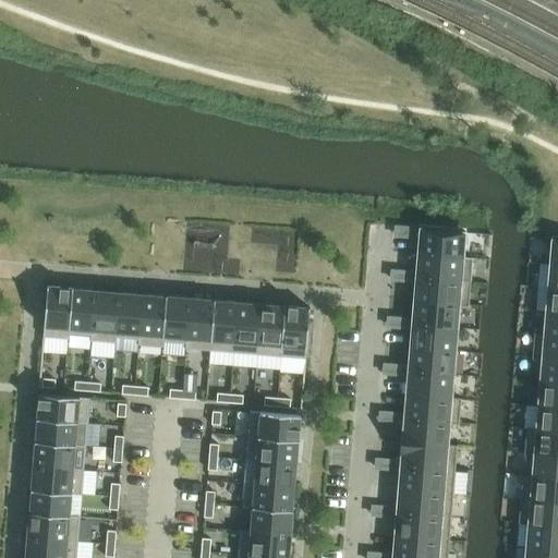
[(409,237),(409,228),(396,227),(396,228),(396,235),(409,237)]
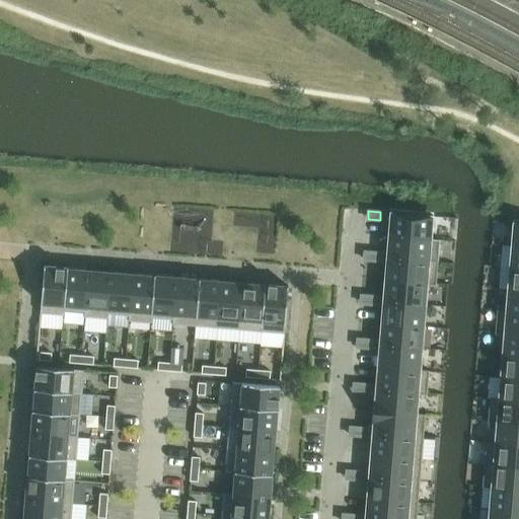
[(432,217),(391,213),(389,236),(430,239),(432,217)]
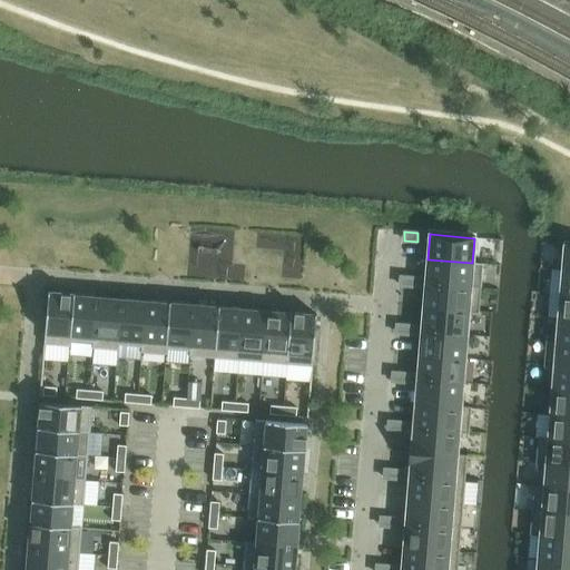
[(426,278),(426,283),(471,287),(471,286),(472,263),(428,259),(426,278)]
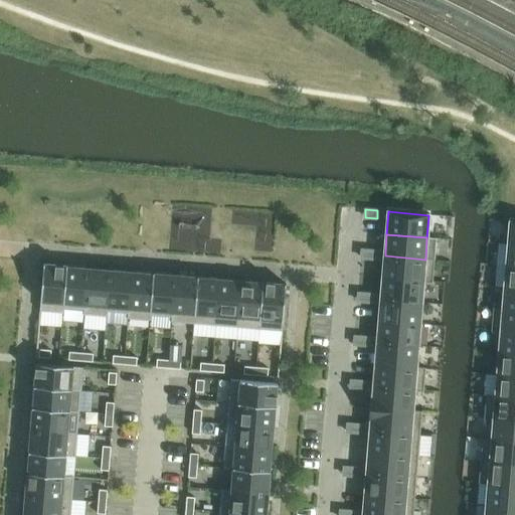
[(361,258),(373,259),(373,254),(373,250),(362,250),(361,258)]
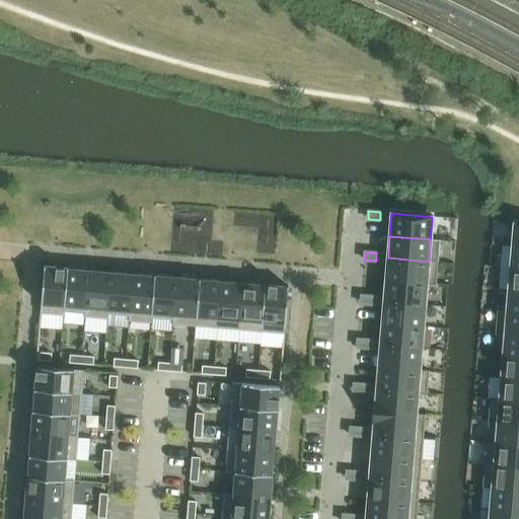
[(376,252),(376,256),(376,261),(387,262),(388,257),(388,253),(376,252)]
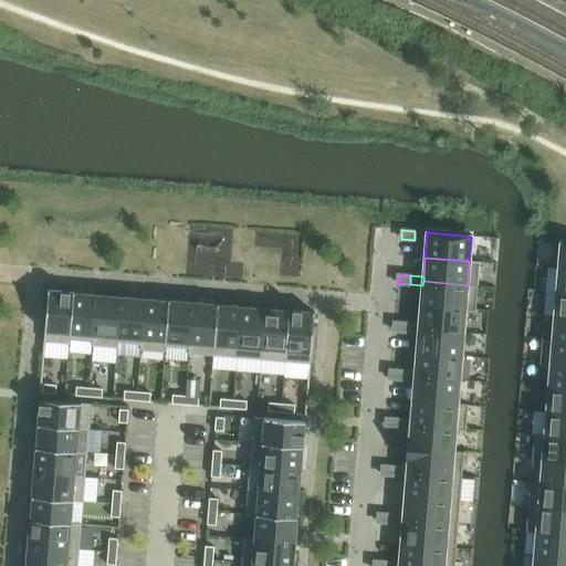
[(423,281),(422,285),(421,305),(465,308),(465,310),(475,311),(478,284),(468,284),(468,285),(423,281)]
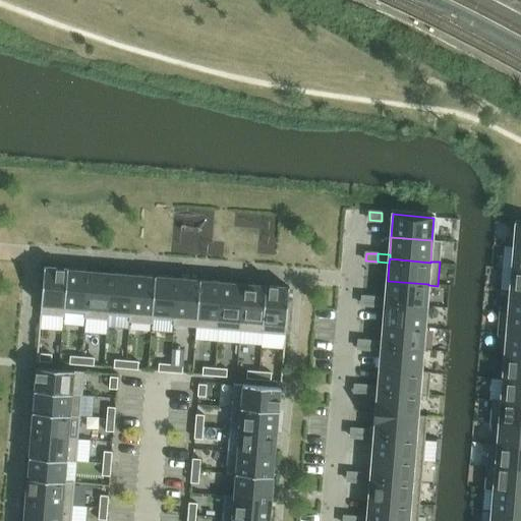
[(41,314),(64,316),(67,270),(45,268),(41,314)]
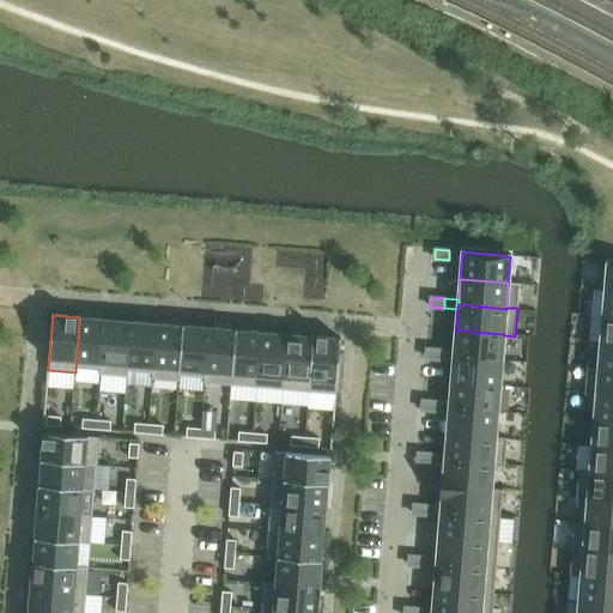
[(612,317),(604,316),(601,343),(612,343),(612,317)]
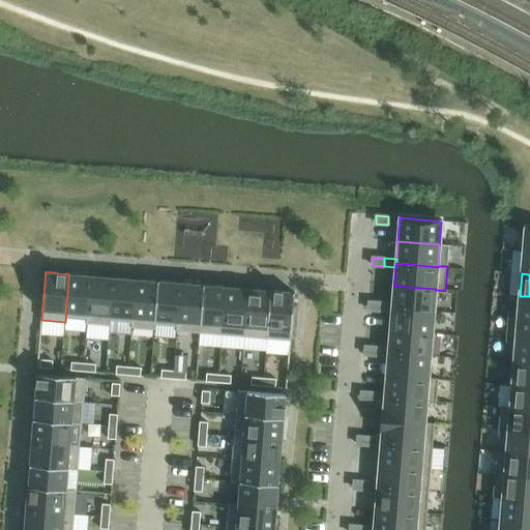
[(86,324),(87,324),(91,276),(69,274),(68,274),(65,322),(66,322),(66,317),(87,319),(86,324)]
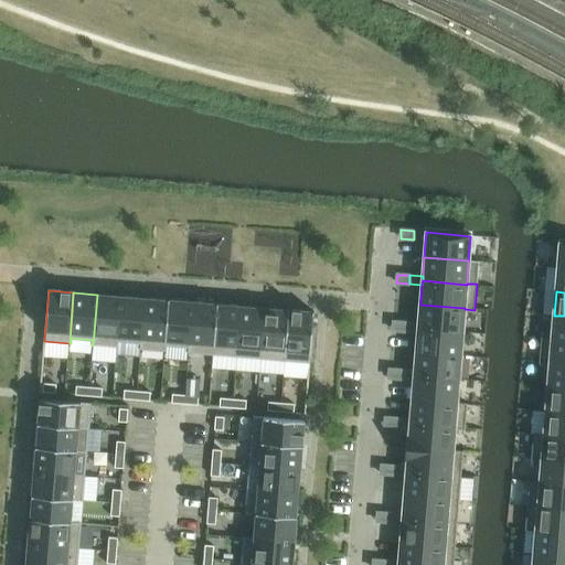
[(93,345),(117,348),(121,297),(97,295),(93,345)]
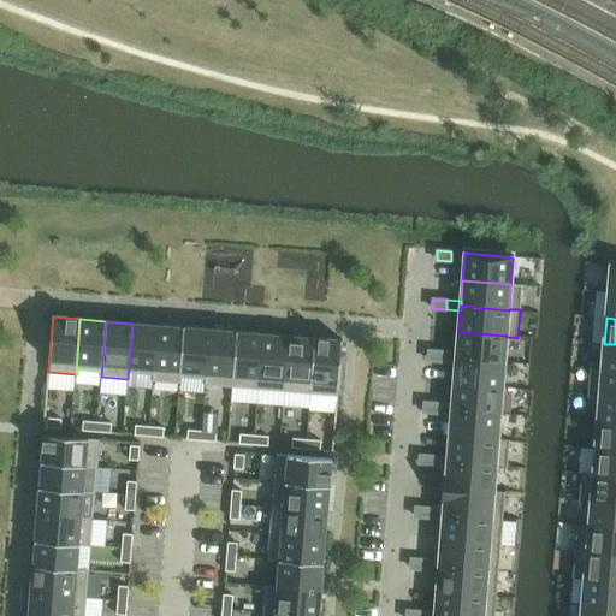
[(153,380),(154,381),(159,325),(132,324),(128,379),(129,379),(129,373),(153,375),(153,380)]
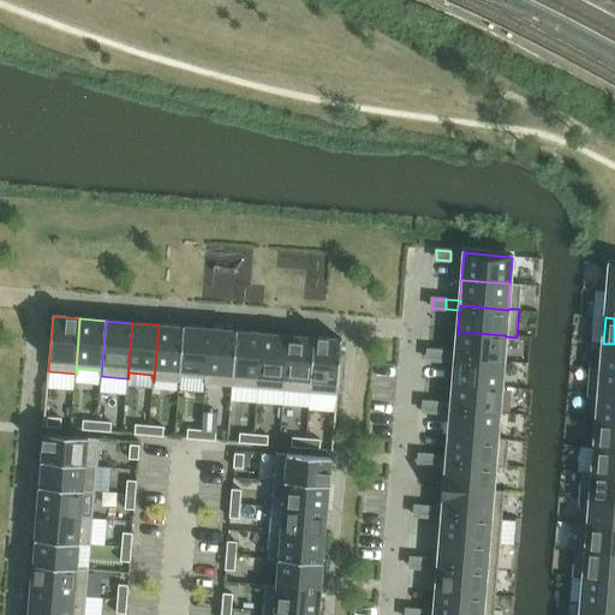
[(154,381),(179,382),(184,327),(183,327),(159,324),(154,381)]
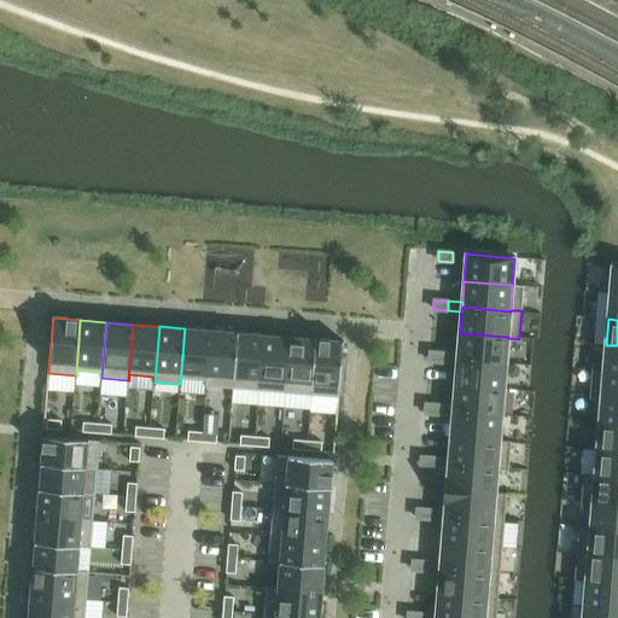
[(205,386),(207,386),(211,331),(185,328),(180,384),(182,384),(182,379),(207,380),(205,386)]
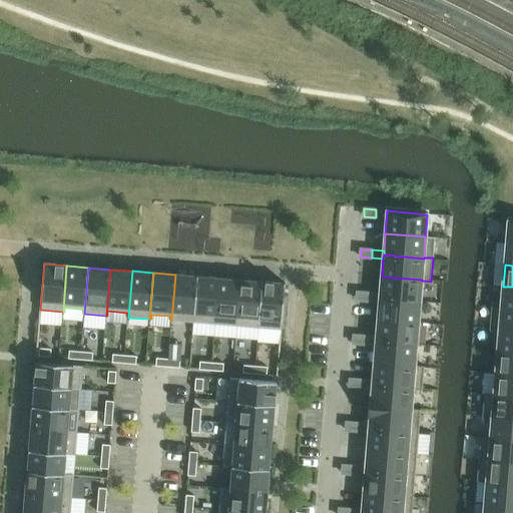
[(171,321),(193,323),(197,276),(175,275),(171,321)]
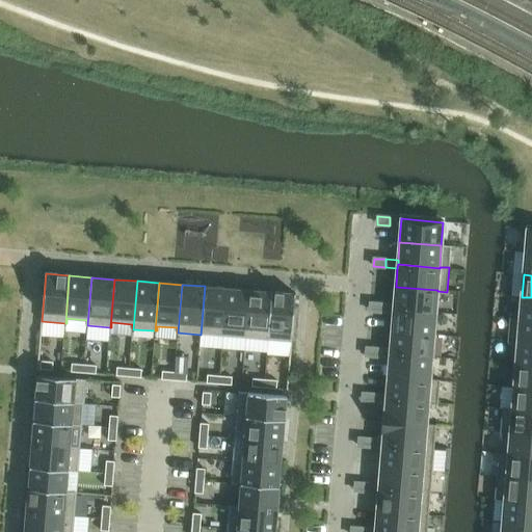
[(201,335),(223,337),(227,289),(206,287),(206,286),(205,286),(201,335)]
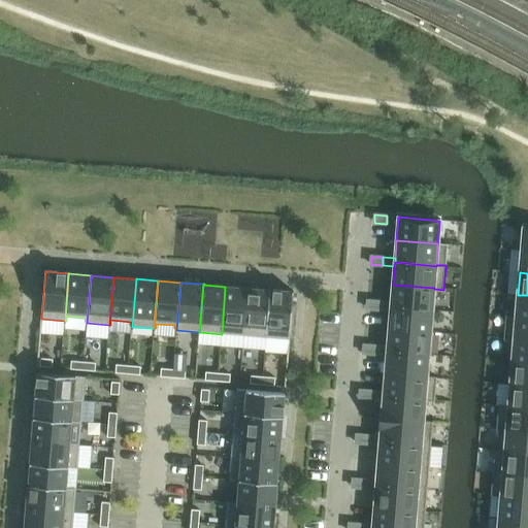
[(434,288),(393,285),(391,302),(391,306),(432,310),(434,289),(434,288)]
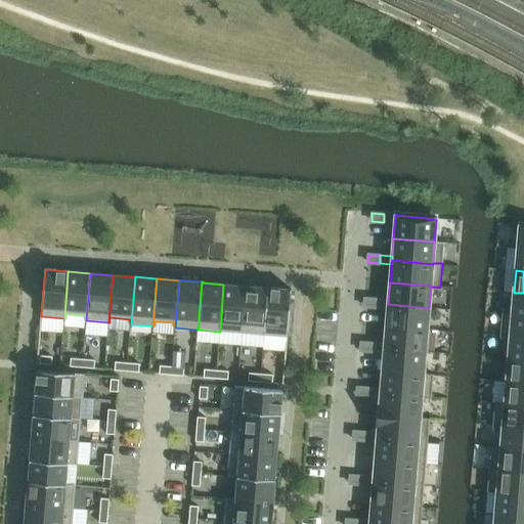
[(220,332),(242,333),(246,286),(223,285),(220,332)]
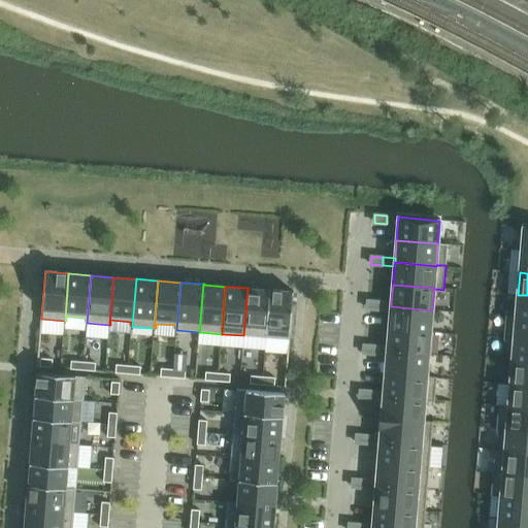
[(243,335),(266,337),(270,290),(269,290),(248,288),(243,335)]
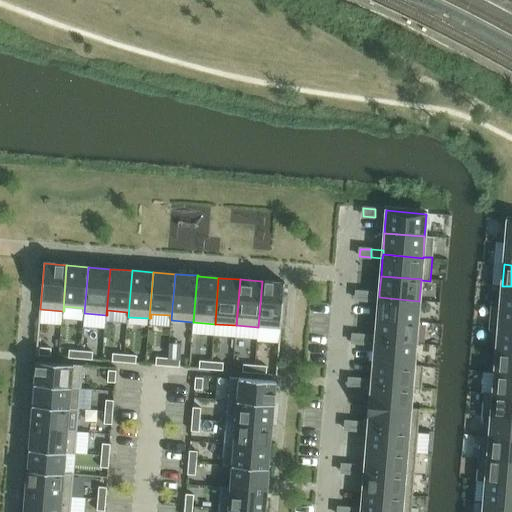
[(285,283),(262,281),(258,327),(281,329),(285,283)]
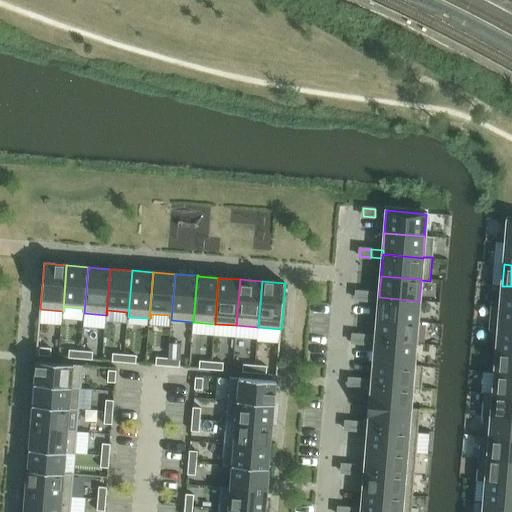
[(511,286),(502,286),(500,306),(500,307),(511,308),(511,286)]
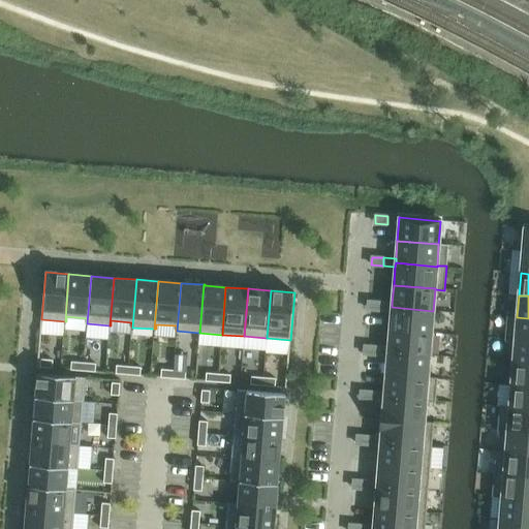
[(368,301),(368,309),(379,310),(380,302),(368,301)]
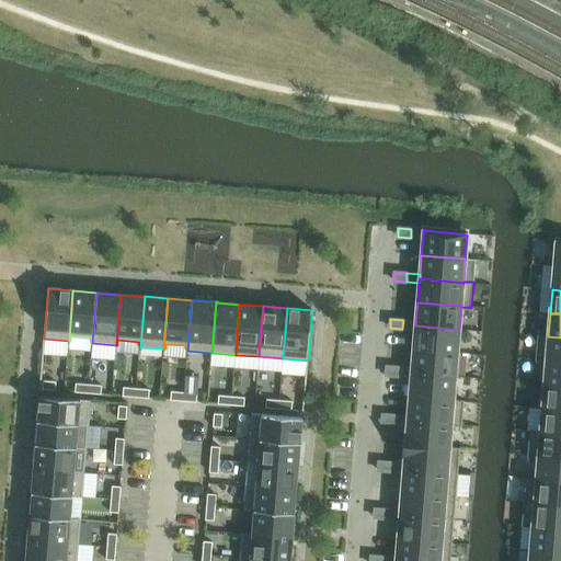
[(402,329),(415,330),(415,325),(415,321),(403,320),(402,329)]
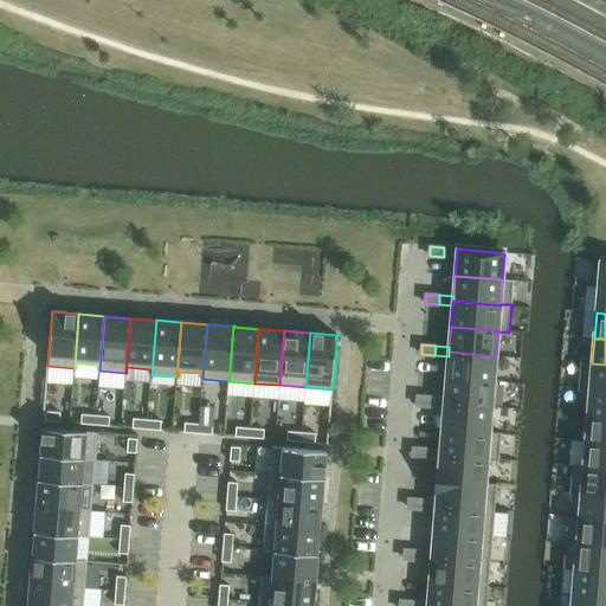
[(449,352),(449,356),(446,378),(494,381),(496,356),(449,352)]
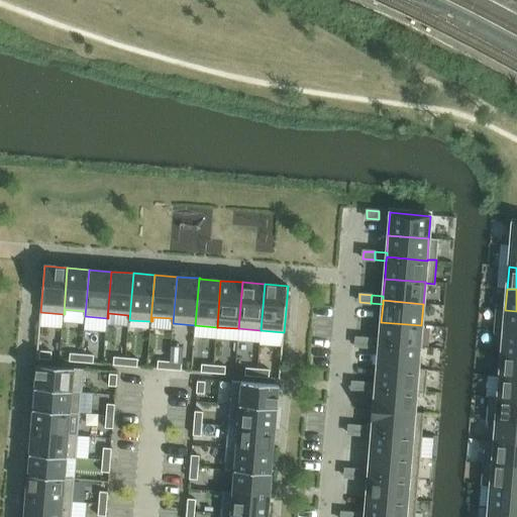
[(516,311),(505,310),(505,309),(496,309),(494,332),(503,333),(503,332),(516,333),(516,311)]
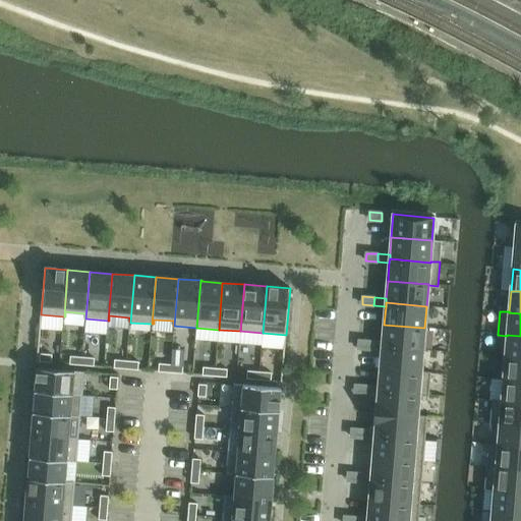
[(424,328),(384,325),(383,342),(383,346),(423,350),(424,328)]
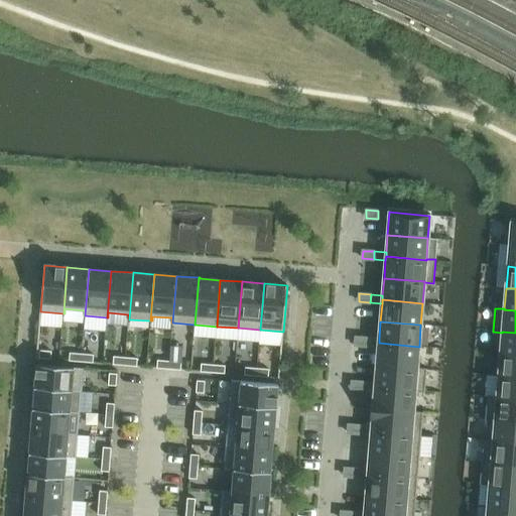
[(500,353),(515,354),(515,333),(502,332),(502,333),(500,353)]
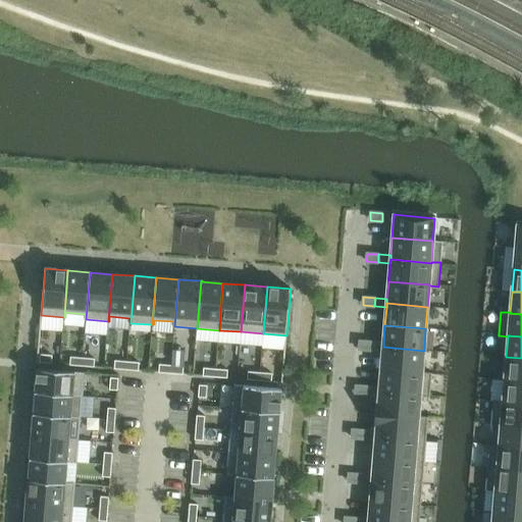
[(359,350),(371,350),(371,343),(360,342),(359,350)]
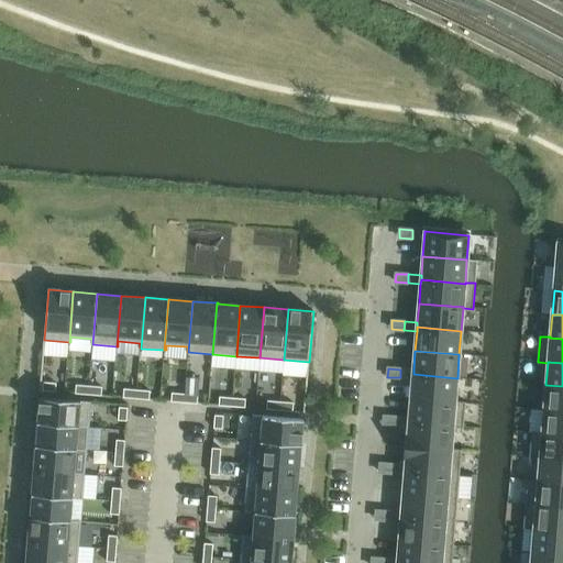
[(400,370),(400,377),(412,378),(414,374),(414,370),(400,370)]
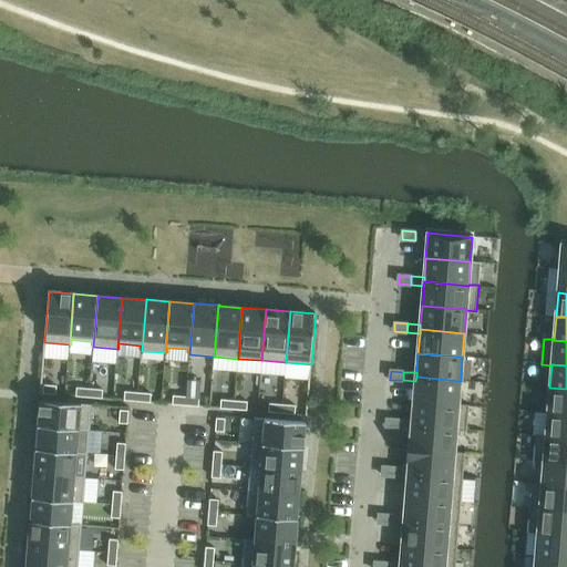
[(415,381),(414,401),(459,405),(459,404),(461,381),(416,377),(415,381)]
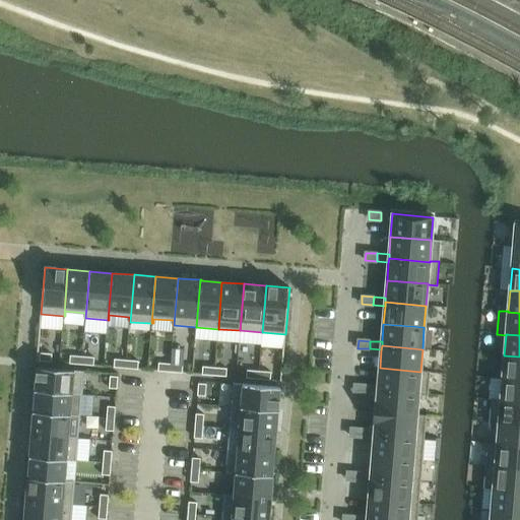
[(52,363),(52,354),(40,353),(40,362),(52,363)]
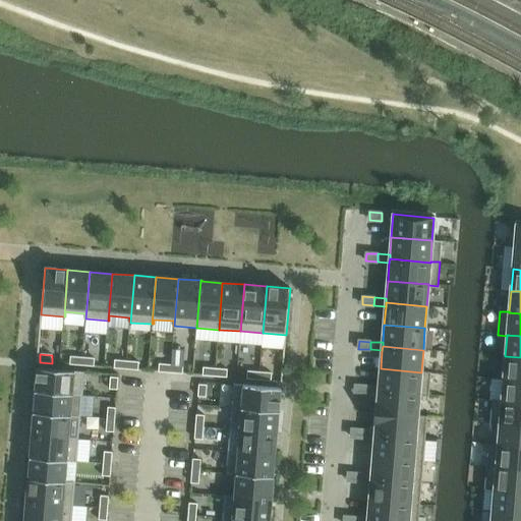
[(82,357),(70,356),(69,364),(81,365),(82,357)]
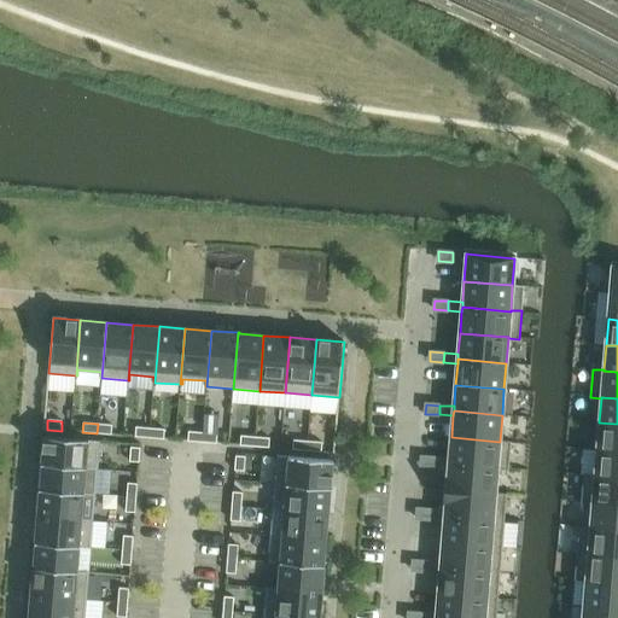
[(617,450),(617,424),(599,423),(598,449),(617,450)]
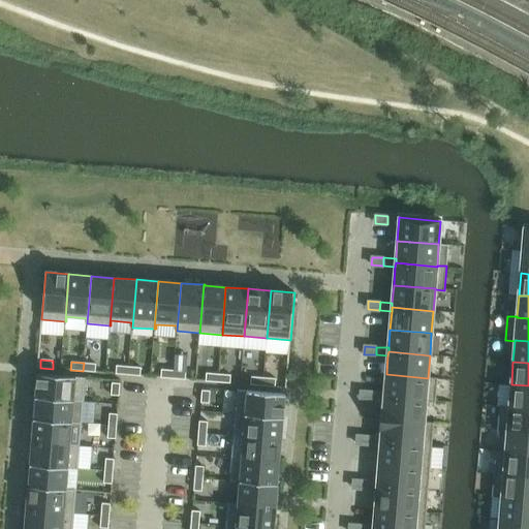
[(84,363),(83,371),(95,372),(96,364),(84,363)]
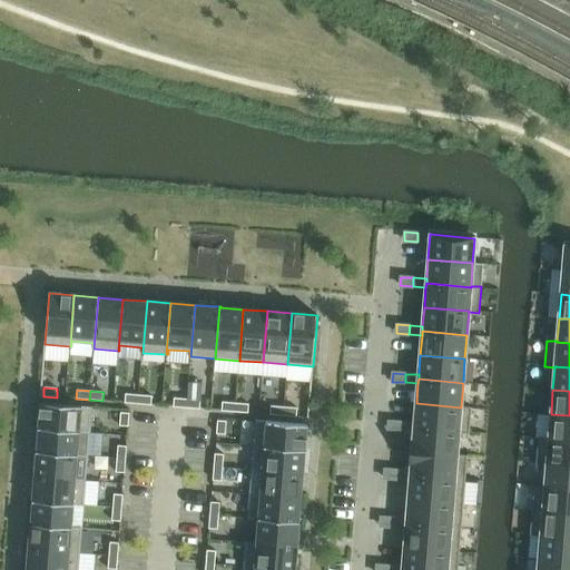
[(138,404),(139,395),(126,394),(125,403),(138,404)]
